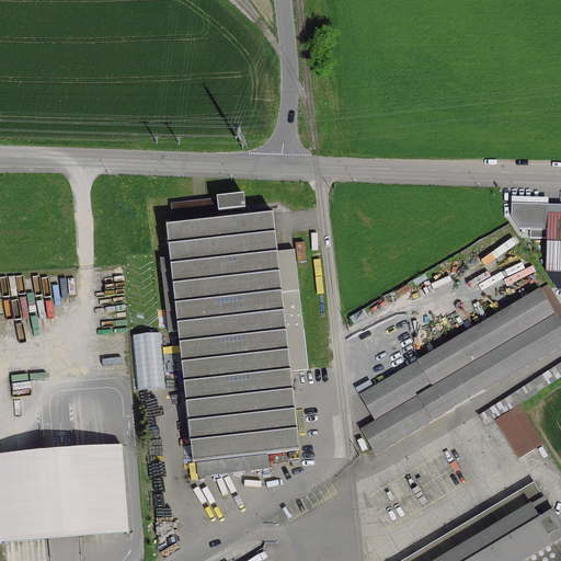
[(167,333),(176,332),(191,464),(298,451),(289,373),(307,370),(293,251),(276,253),(271,214),(244,217),(242,196),(169,205),(171,225),(164,226),(168,259),(159,260),(167,333)]
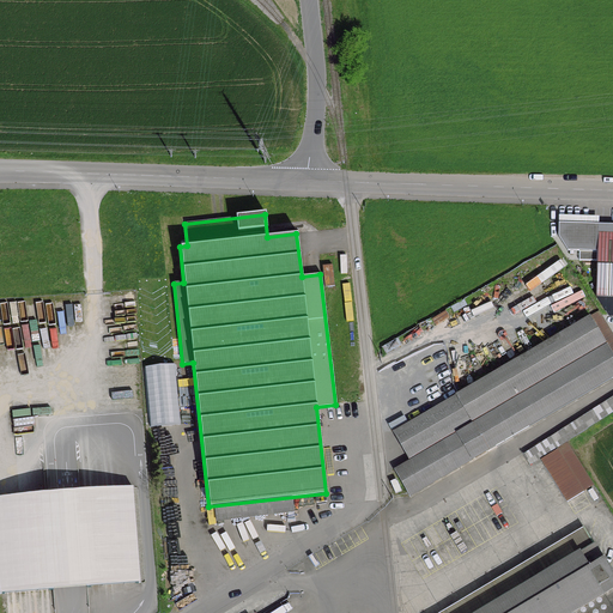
[(595,297),(612,297),(612,225),(598,225),(598,243),(596,243),(595,297)]
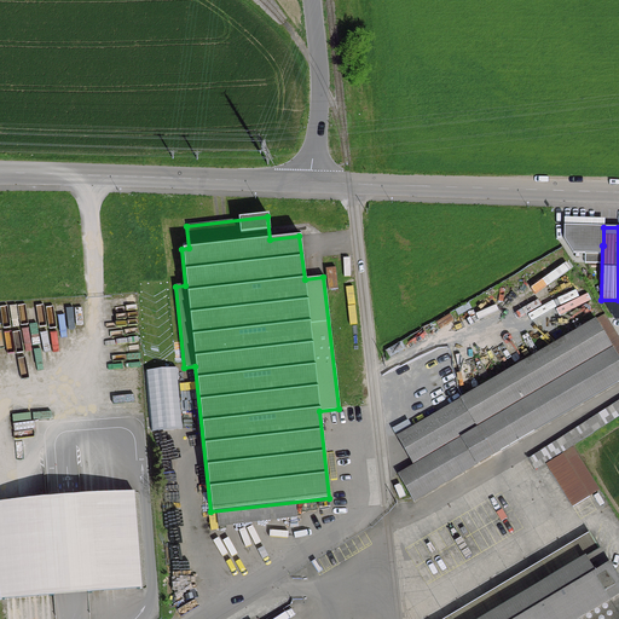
[(397,475),(412,502),(618,380),(618,364),(594,320),(397,437),(412,466),(397,475)]
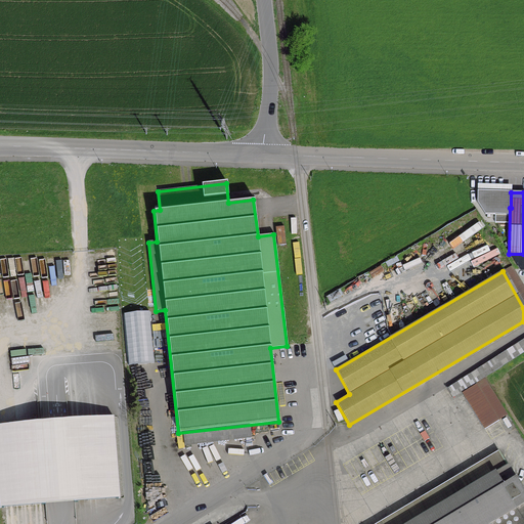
[(523,338),(446,389),(451,398),(474,384),(483,378),(523,351),(523,338)]
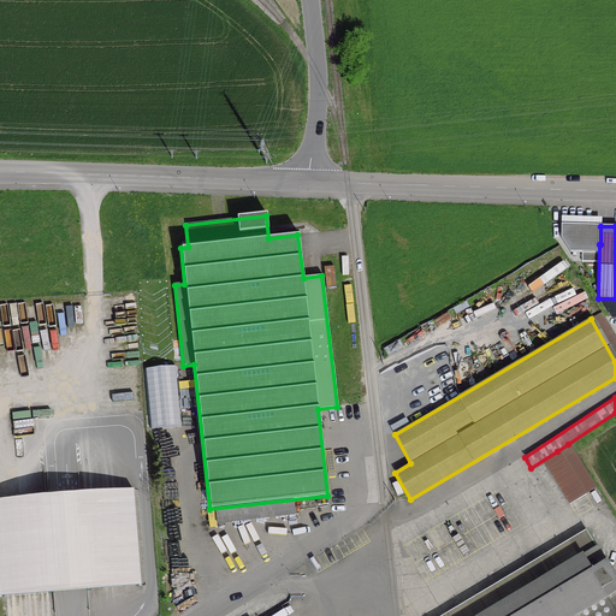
[(557,452),(542,462),(568,505),(594,489),(568,444),(557,451),(557,452)]
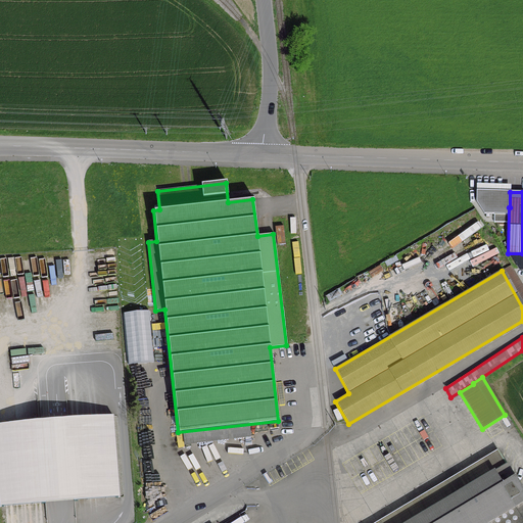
[(522,522),(522,493),(506,466),(410,522),(522,522)]
